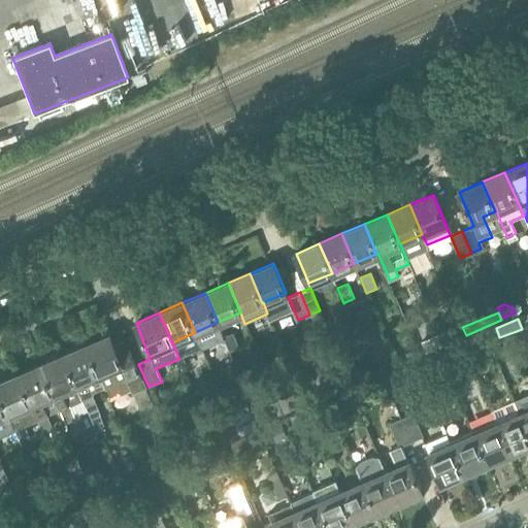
[(449,326),(454,339),(464,334),(459,321),(449,326)]
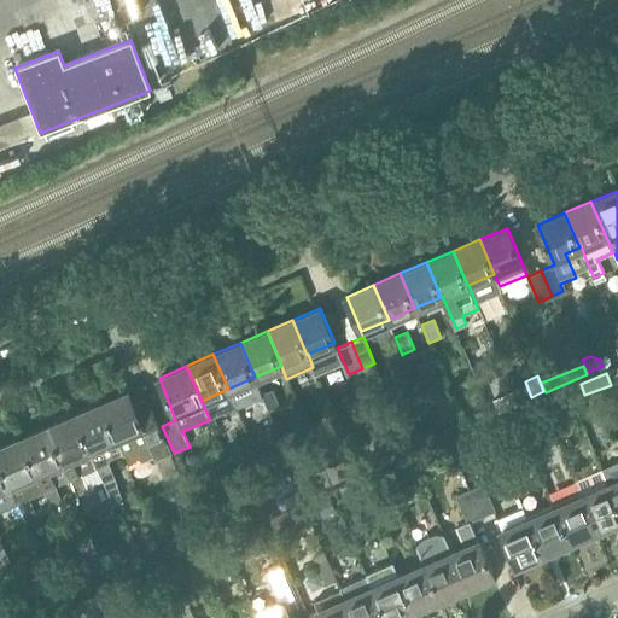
[(577,410),(567,389),(552,395),(561,418),(577,410)]
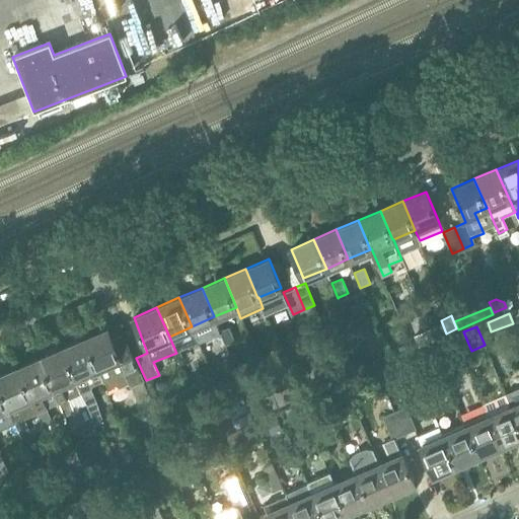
[(219,331),(225,346),(235,342),(229,327),(219,331)]
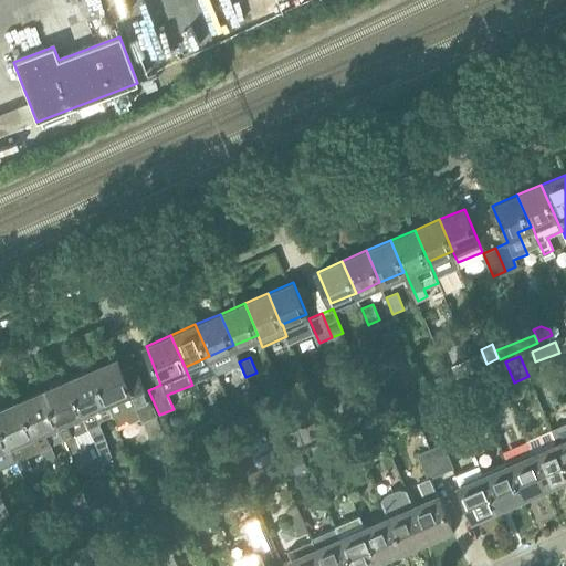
[(117,358),(92,370),(112,415),(112,416),(135,406),(143,422),(144,421),(150,440),(164,435),(135,366),(123,370),(117,358)]
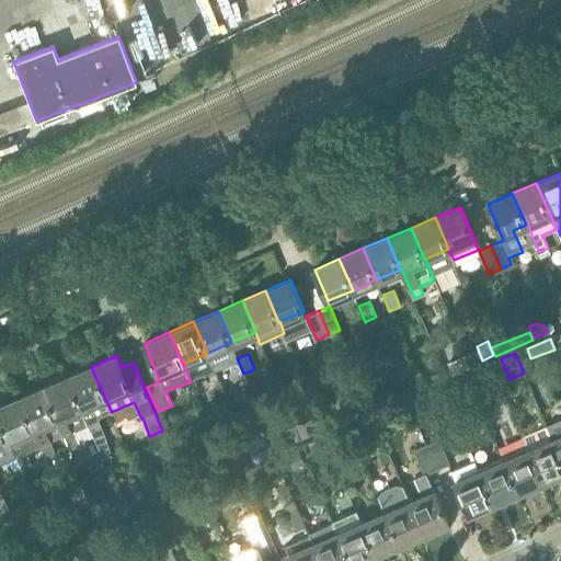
[(466,356),(448,363),(453,375),(471,367),(466,356)]
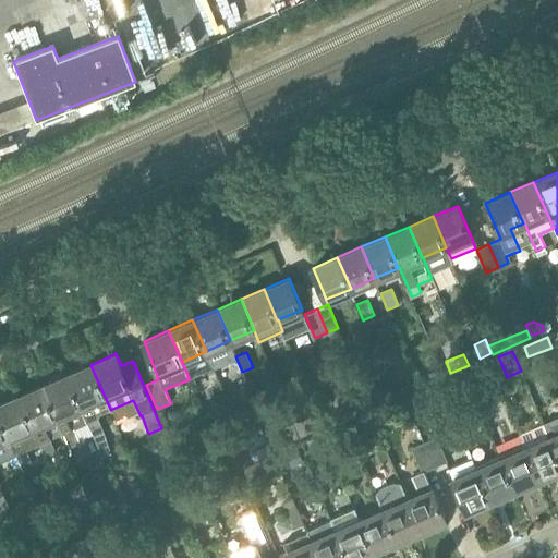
[(488,361),(476,366),(485,387),(497,381),(488,361)]
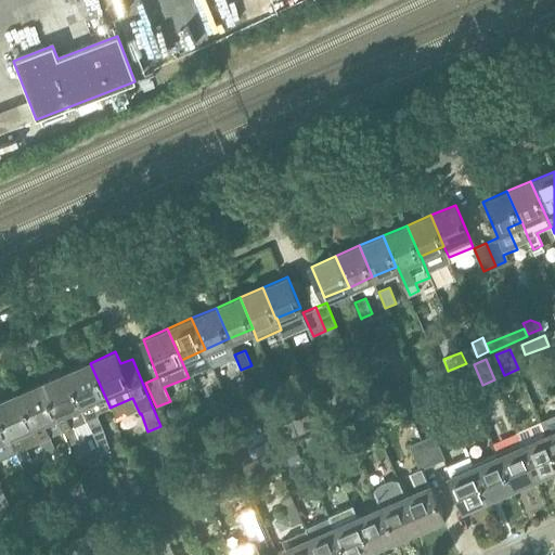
[(99,411),(110,407),(90,363),(66,373),(87,421),(89,420),(94,431),(103,428),(98,416),(99,411)]
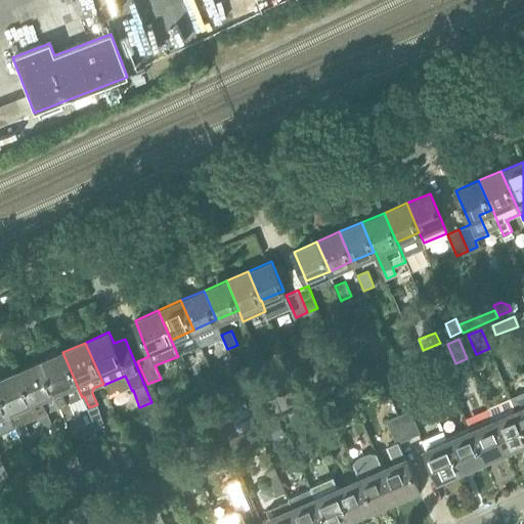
[(76,413),(71,402),(82,397),(62,352),(40,362),(53,392),(59,406),(61,405),(67,418),(76,413)]
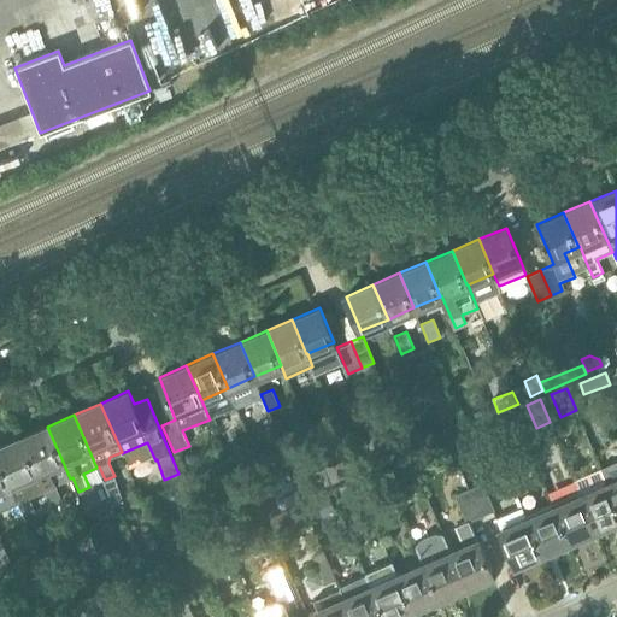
[(494,440),(512,432),(505,415),(487,423),(494,440)]
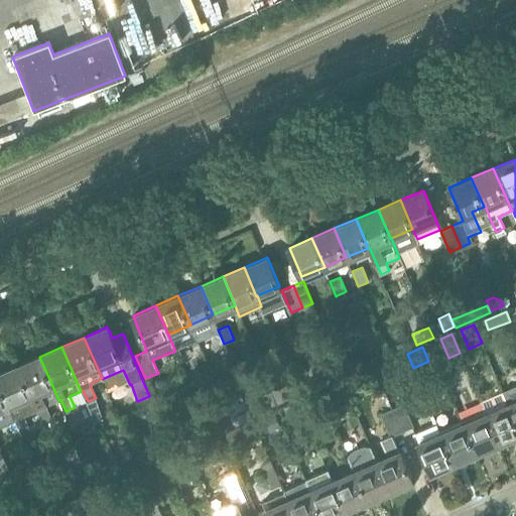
[(358,353),(343,360),(349,373),(364,367),(358,353)]
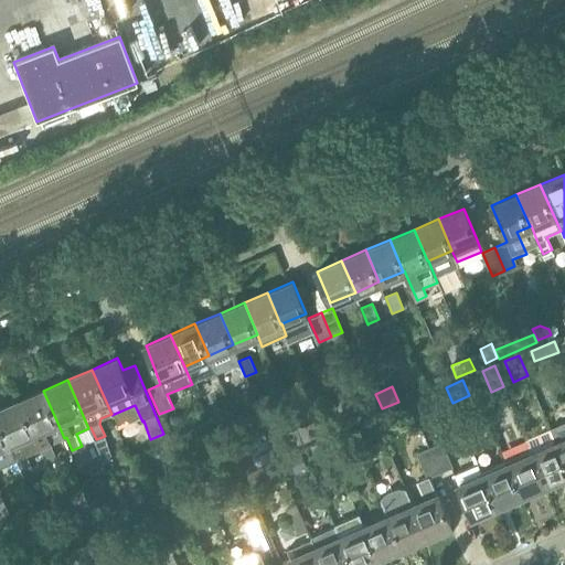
[(43,391),(19,401),(33,433),(45,462),(56,459),(51,444),(64,438),(57,423),(43,391)]
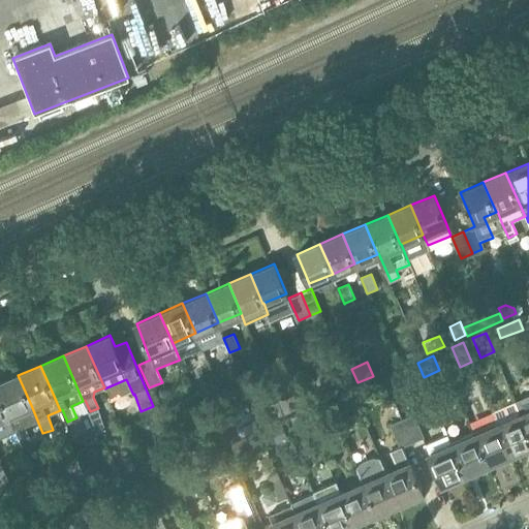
[(311,370),(300,374),(304,386),(316,381),(311,370)]
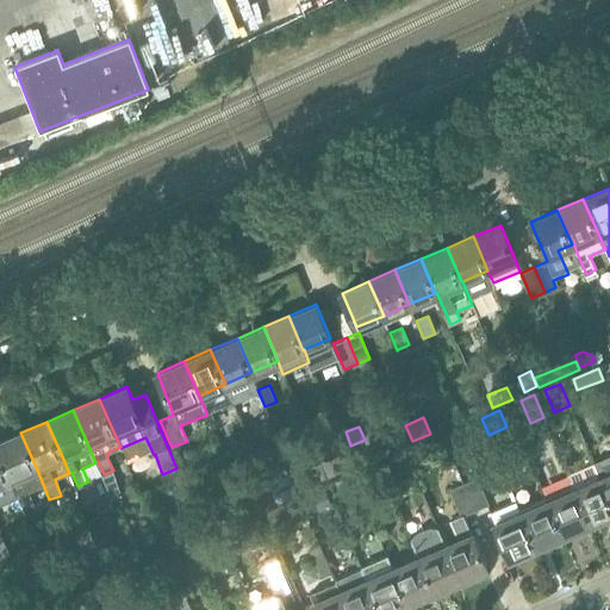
[(464,448),(456,429),(446,433),(454,452),(464,448)]
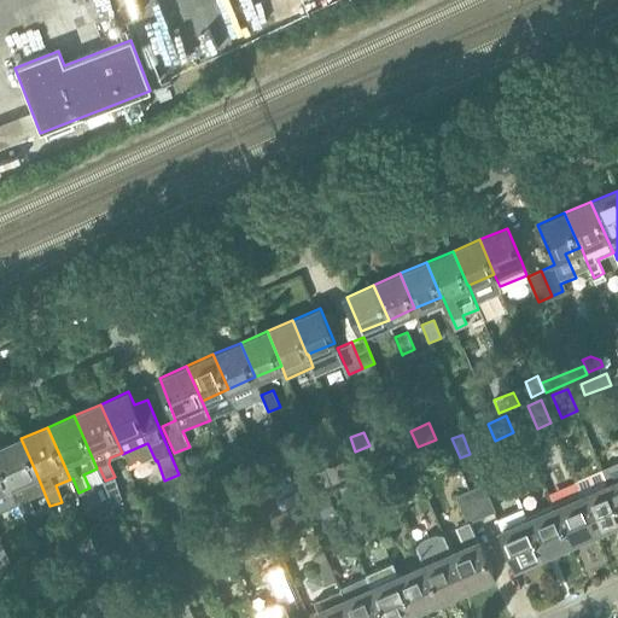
[(0,465),(9,485),(36,473),(21,438),(0,447),(0,465)]
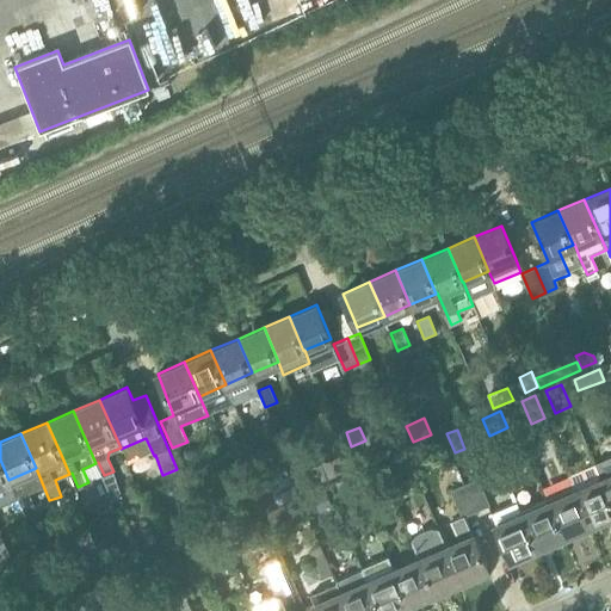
[(388,460),(394,476),(411,469),(403,454),(388,460)]
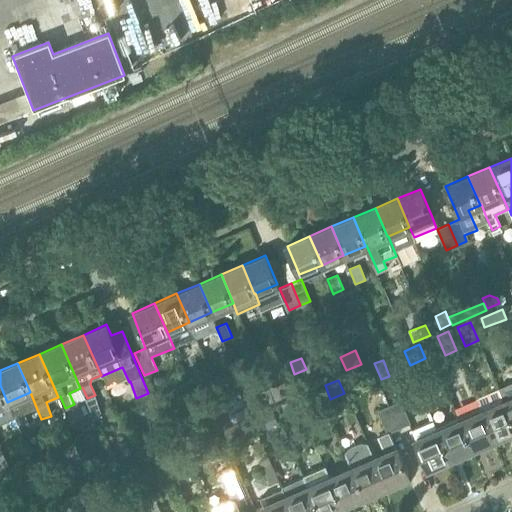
[(275,400),(289,395),(284,382),(270,388),(275,400)]
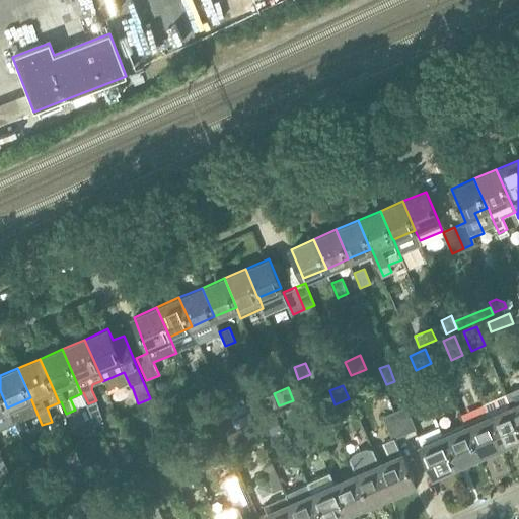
[(518,425),(518,388),(505,394),(511,406),(518,425)]
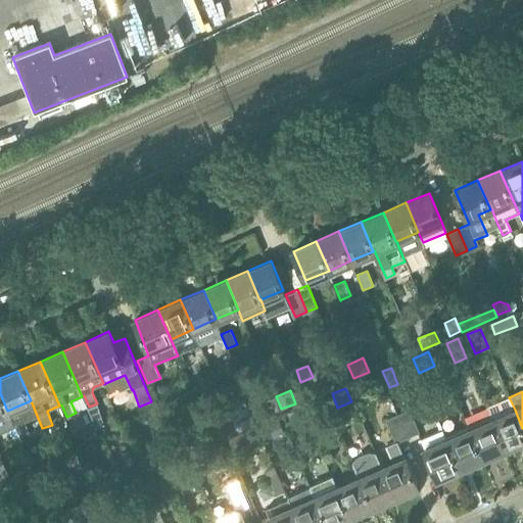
[(228,402),(238,428),(254,421),(244,396),(228,402)]
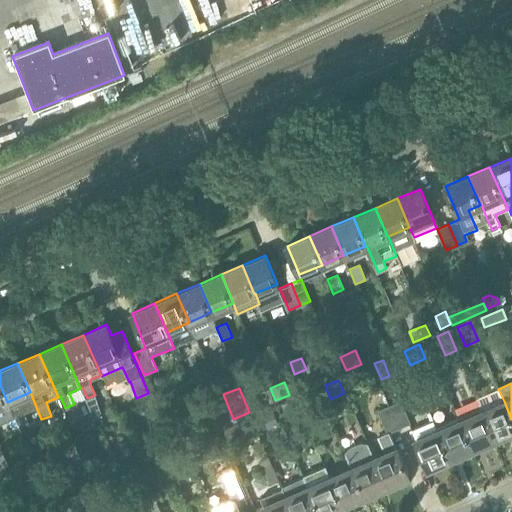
[(494,440),(511,431),(511,419),(504,401),(498,389),(477,398),(482,410),(481,410),(494,440)]
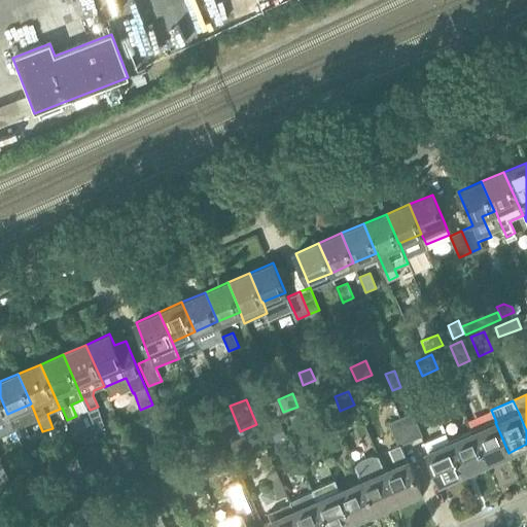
[(305,410),(290,415),(297,433),(313,427),(305,410)]
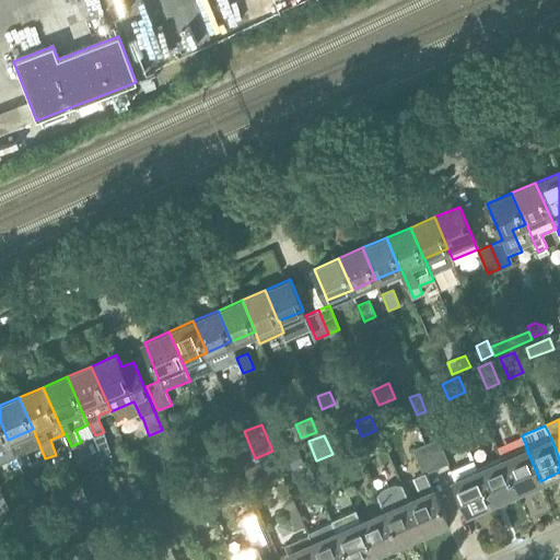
[(236,466),(251,461),(241,438),(226,443),(236,466)]
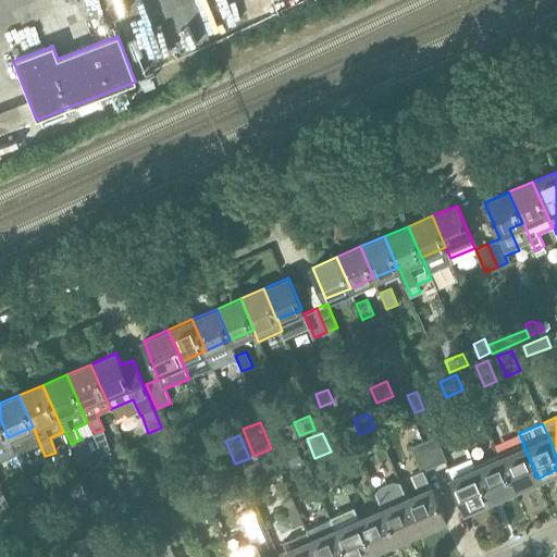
[(424,441),(435,465),(446,459),(436,435),(424,441)]
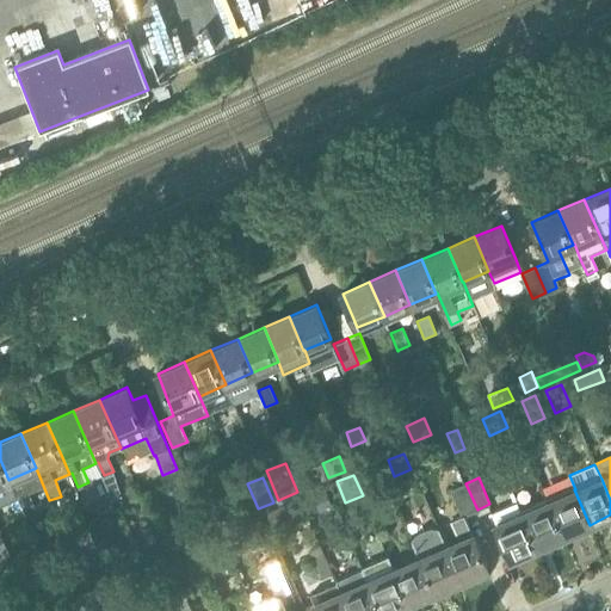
[(466,483),(451,489),(462,516),(464,514),(466,517),(477,511),(466,483)]
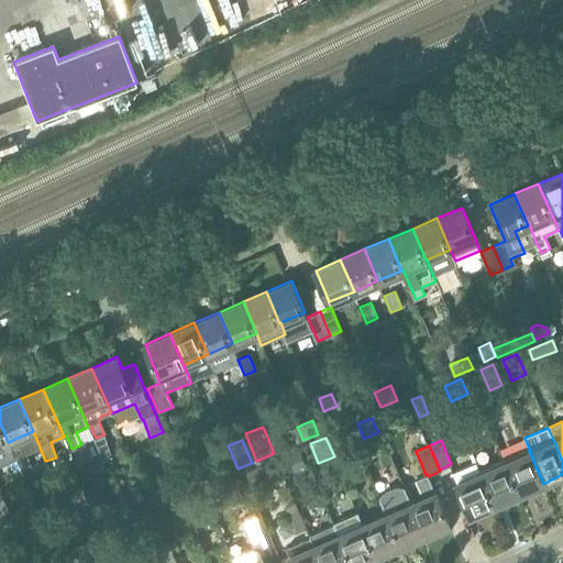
[(299,451),(287,456),(294,472),(306,467),(299,451)]
